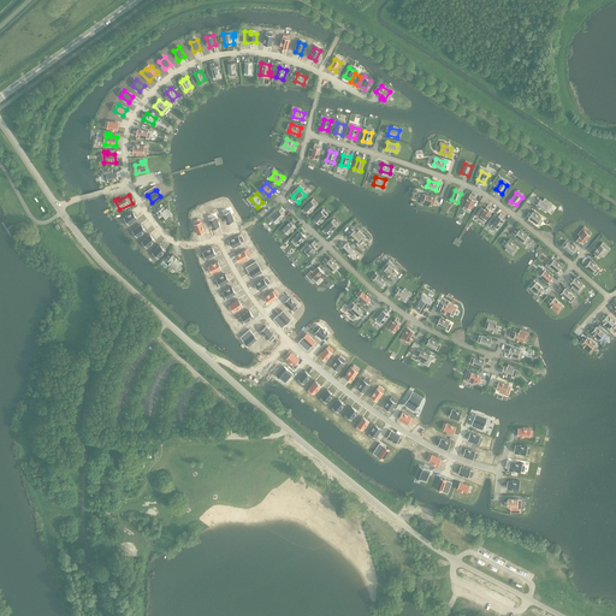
[(426,195),(424,201),(433,205),(436,197),(426,195)]
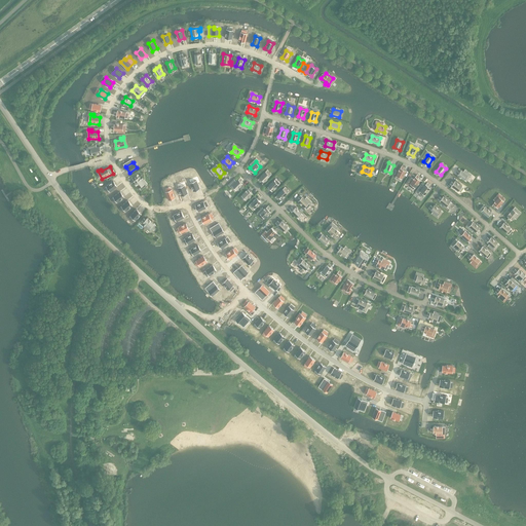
[(401,167),(397,176),(402,178),(406,171),(401,167)]
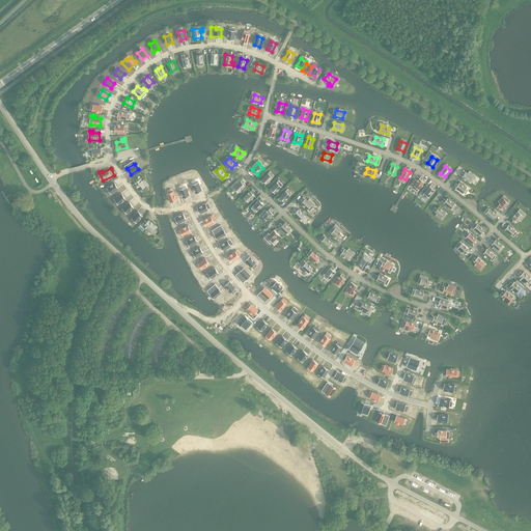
[(462,176),(469,182),(473,176),(466,171),(462,176)]
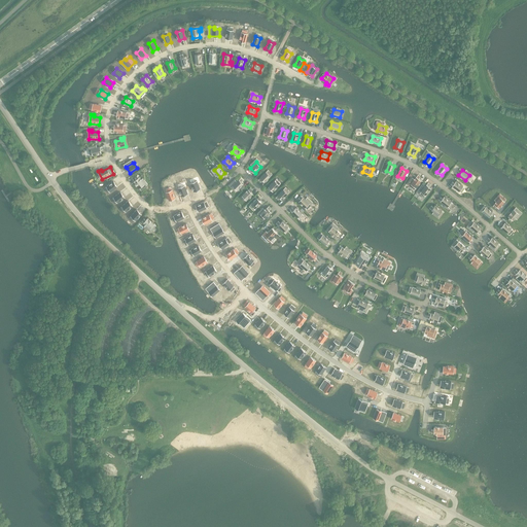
[(260,178),(265,182),(271,176),(267,172),(260,178)]
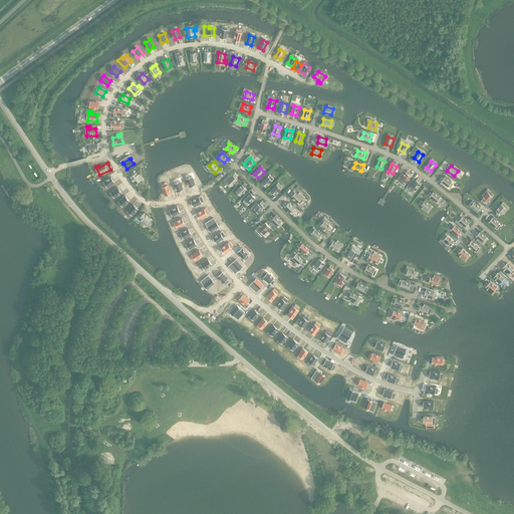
[(136,173),(131,177),(136,184),(141,180),(136,173)]
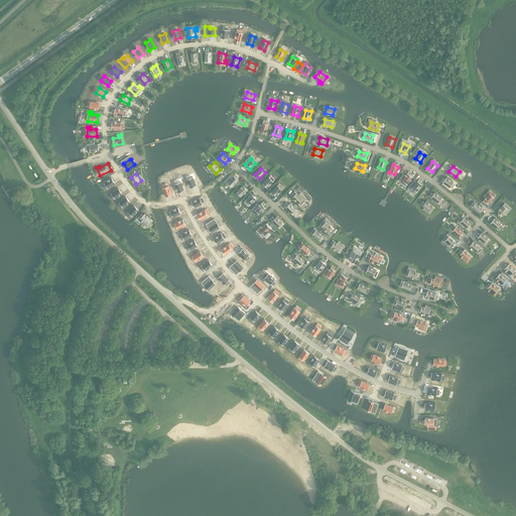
[(407,173),(402,179),(407,183),(412,176),(407,173)]
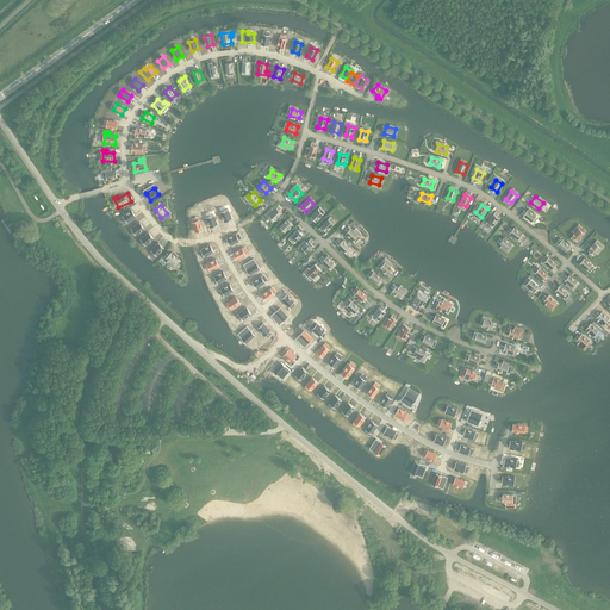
[(269,215),(274,219),(281,213),(277,207),(269,215)]
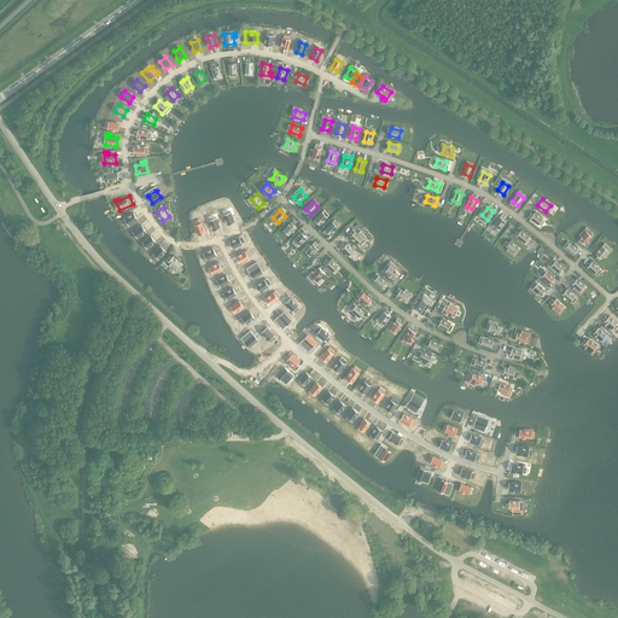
[(322,211),(315,219),(320,223),(327,217),(322,211)]
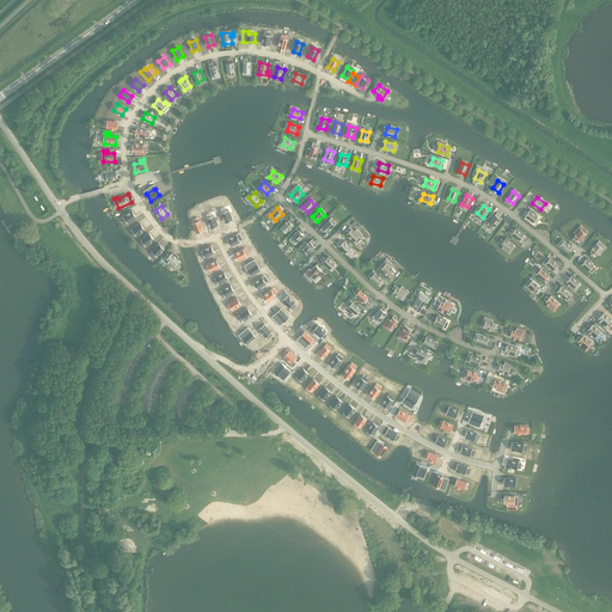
[(132,210),(124,216),(128,222),(136,216),(132,210)]
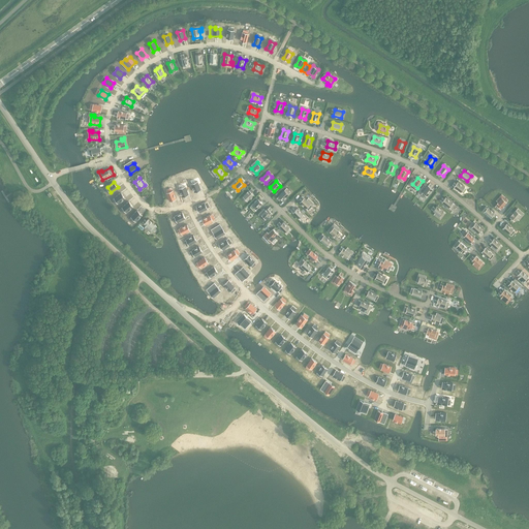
[(197,182),(192,184),(195,192),(200,189),(197,182)]
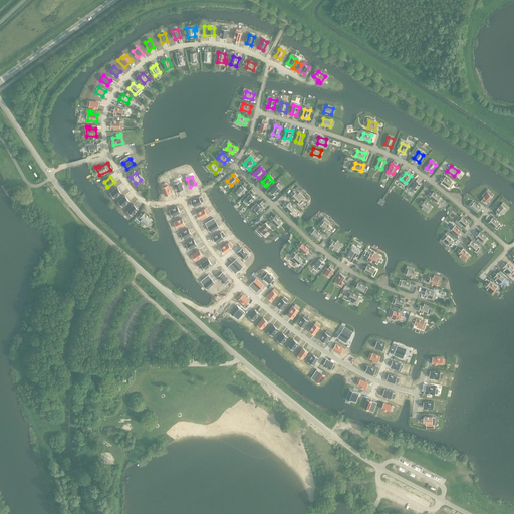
[(442,182),(448,187),(452,182),(445,177),(442,182)]
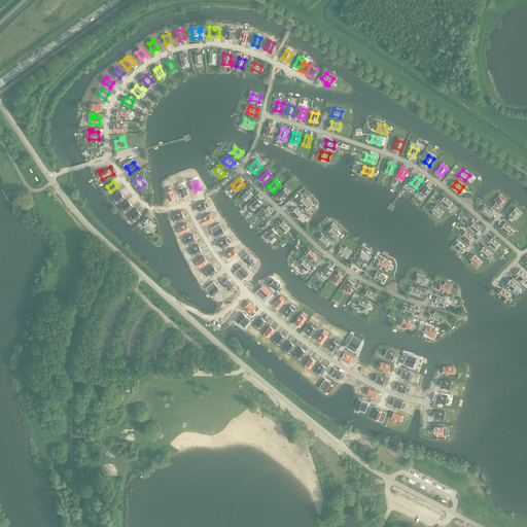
[(421,191),(426,195),(431,188),(426,184),(421,191)]
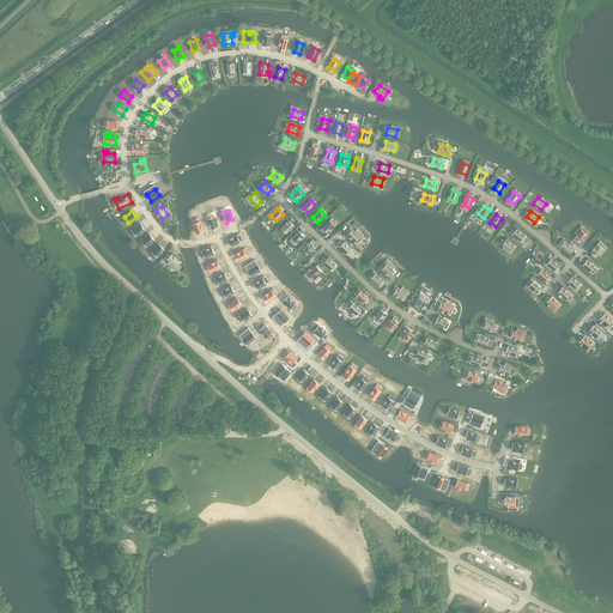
[(214,216),(208,219),(212,228),(218,225),(214,216)]
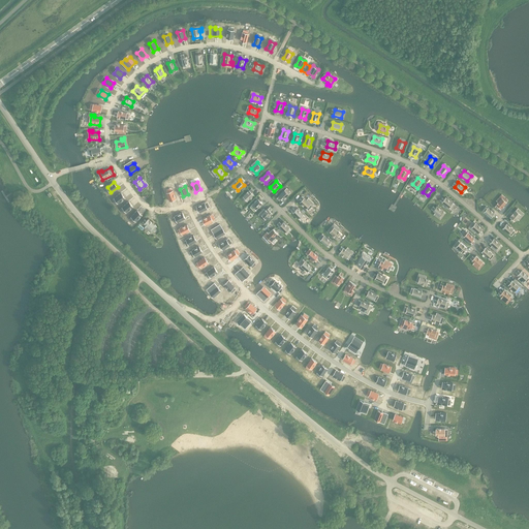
[(173,190),(167,193),(170,200),(176,198),(173,190)]
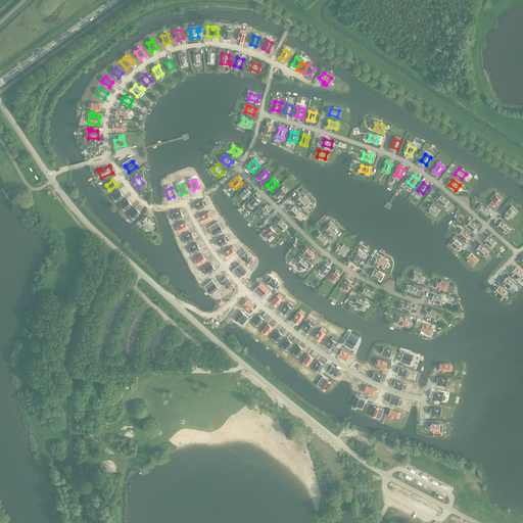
[(240,194),(245,198),(251,192),(246,188),(240,194)]
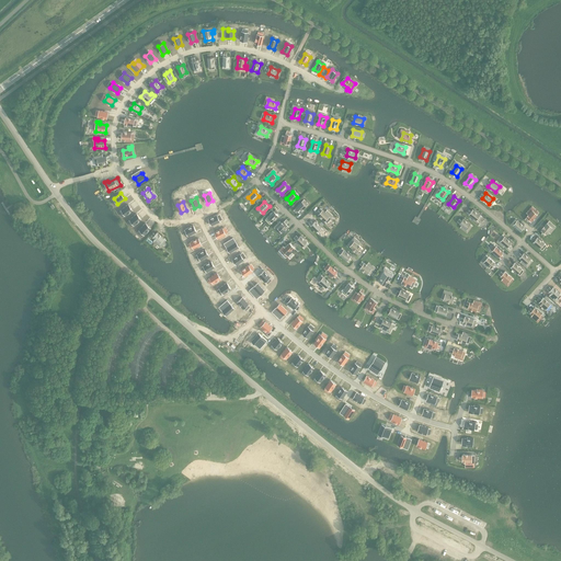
[(296,208),(300,213),(307,206),(301,202),(296,208)]
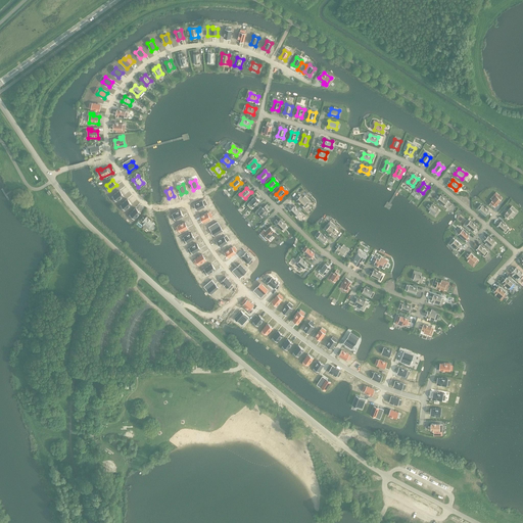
[(121,190),(113,195),(116,199),(124,195),(121,190)]
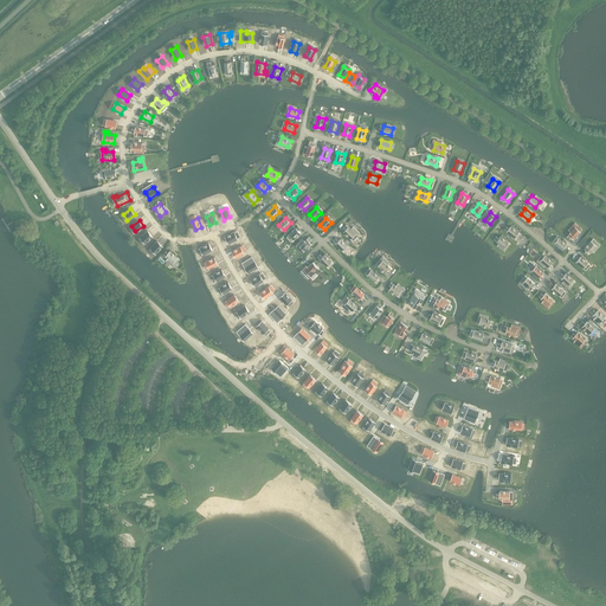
[(356,233),(349,226),(343,232),(350,238),(356,233)]
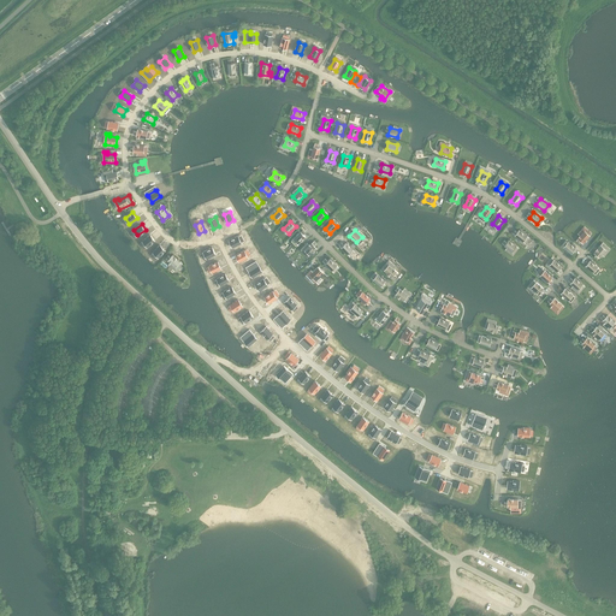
[(515,236),(523,242),(527,236),(520,230),(515,236)]
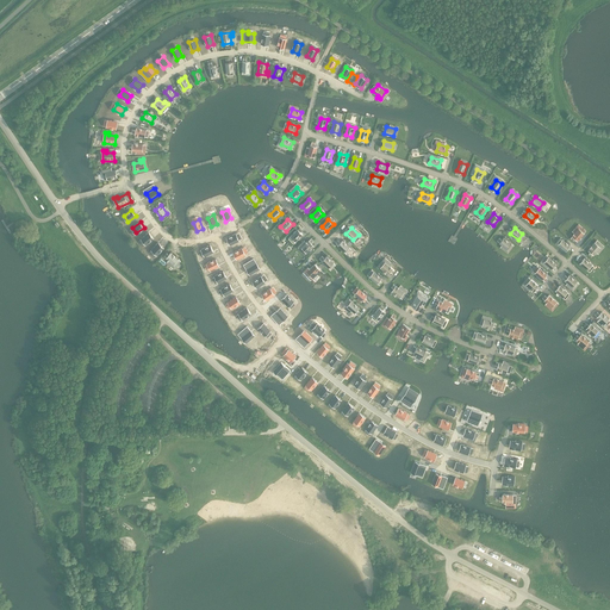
[(291,236),(296,242),(303,235),(298,229),(291,236)]
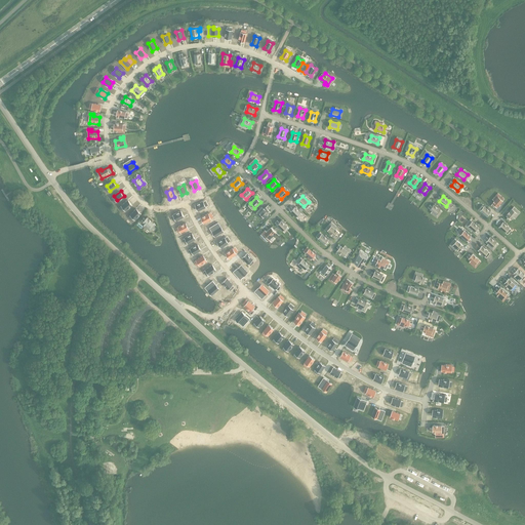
[(492,203),(497,207),(502,201),(498,197),(492,203)]
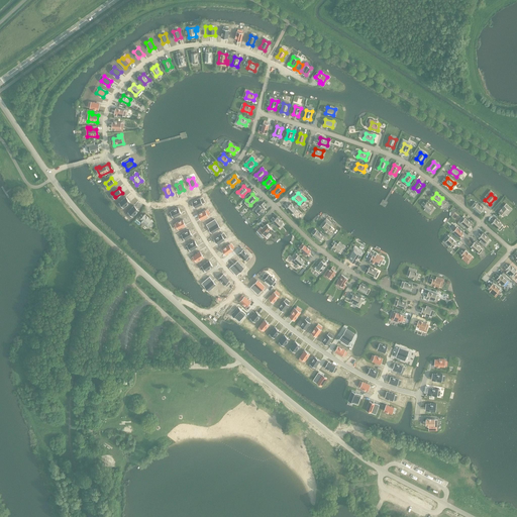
[(126,197),(120,202),(123,207),(130,202),(126,197)]
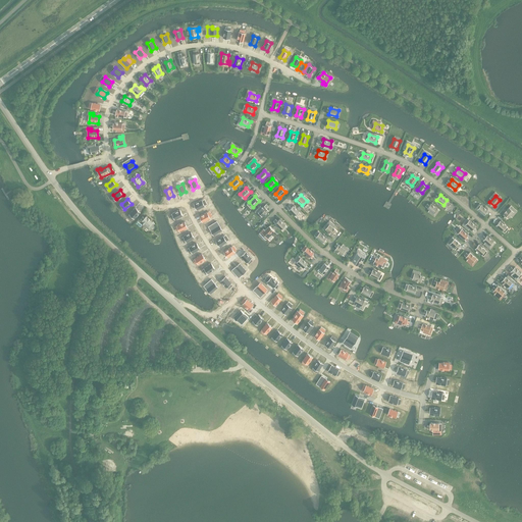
[(202,200),(195,204),(197,209),(205,205),(202,200)]
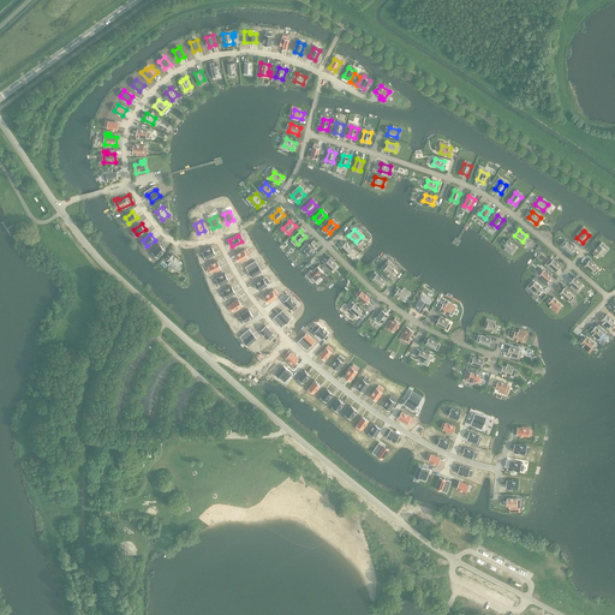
[(508,239),(503,245),(512,251),(515,245),(508,239)]
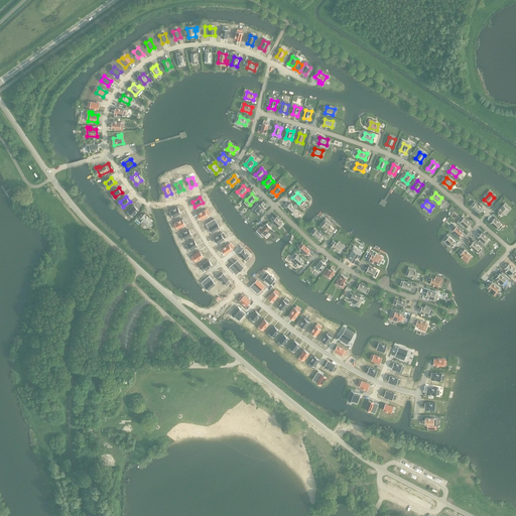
[(255,209),(260,214),(265,208),(261,203),(255,209)]
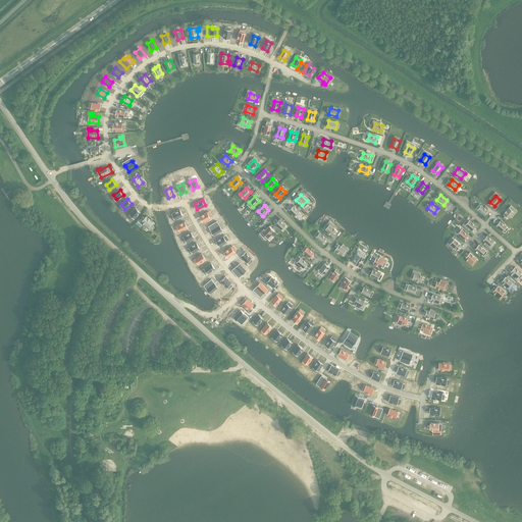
[(299,211),(294,205),(289,210),(295,215),(299,211)]
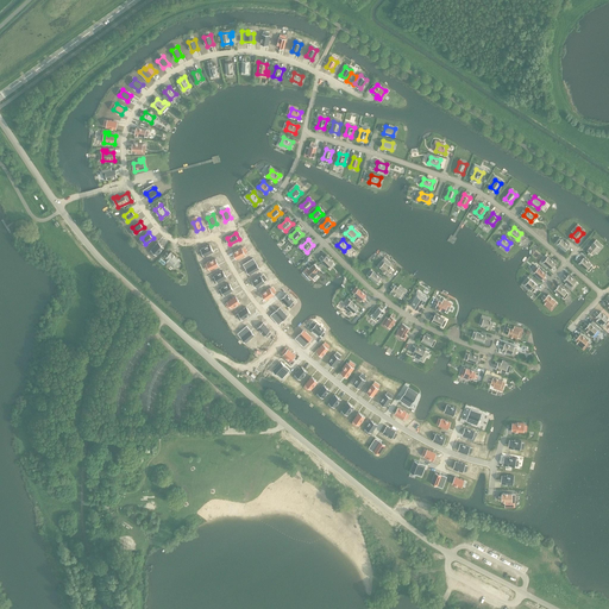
[(557,244),(565,251),(570,245),(562,239),(557,244)]
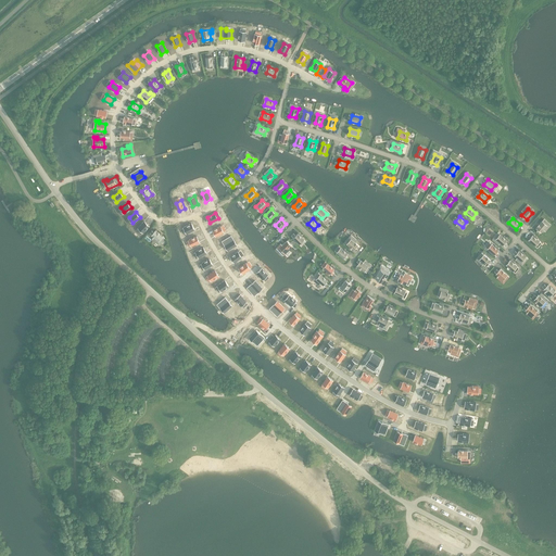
[(542,220),(536,228),(541,232),(547,225),(542,220)]
